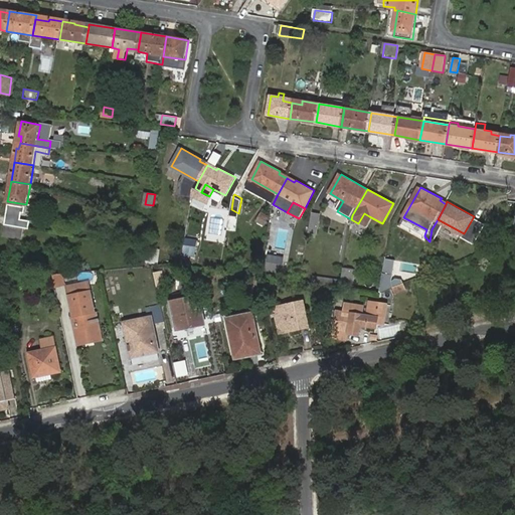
[(238,213),(231,209),(228,225),(236,227),(238,213)]
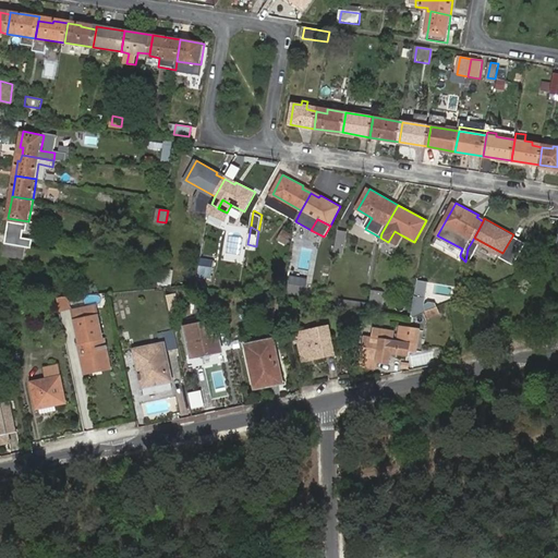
[(339,230),(335,251),(344,253),(348,231),(339,230)]
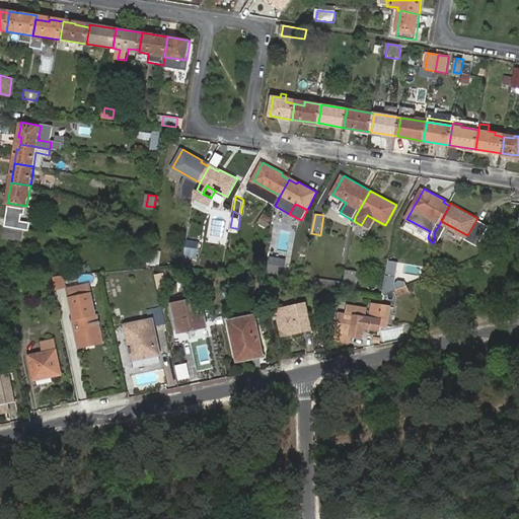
[(367,215),(361,225),(367,228),(372,218),(367,215)]
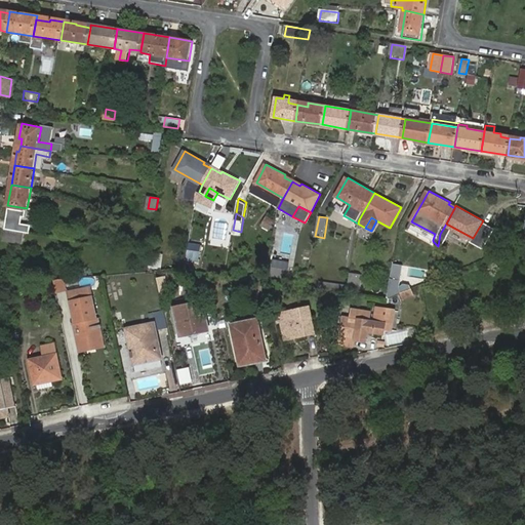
[(25,233),(29,234),(31,226),(7,221),(5,230),(25,233)]
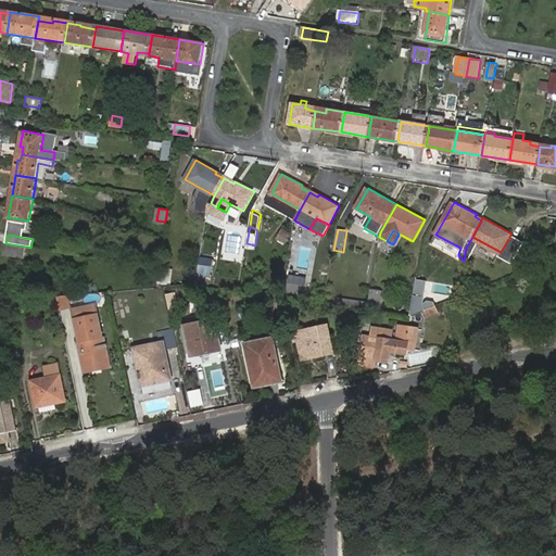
[(432,240),(458,254),(460,248),(436,235),(432,240)]
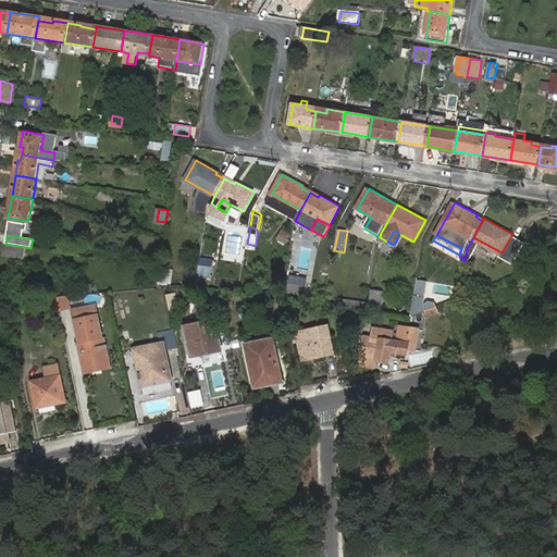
[(465,261),(467,262),(471,264),(478,254),(496,263),(502,252),(473,237),(467,248),(465,261)]
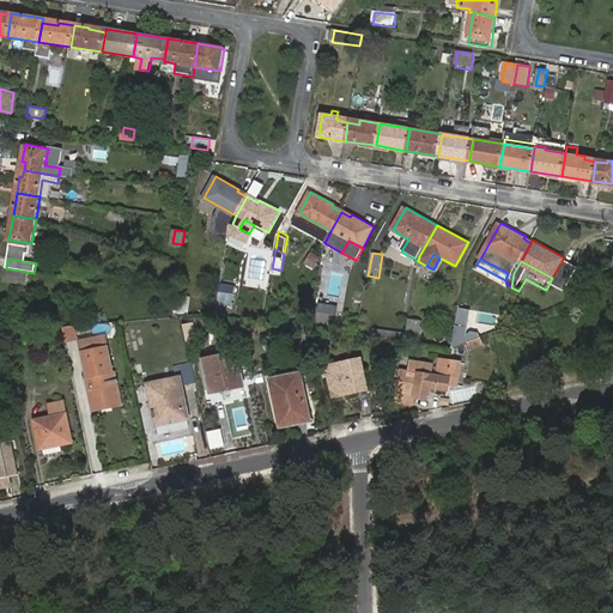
[(29,272),(6,268),(4,283),(26,285),(29,272)]
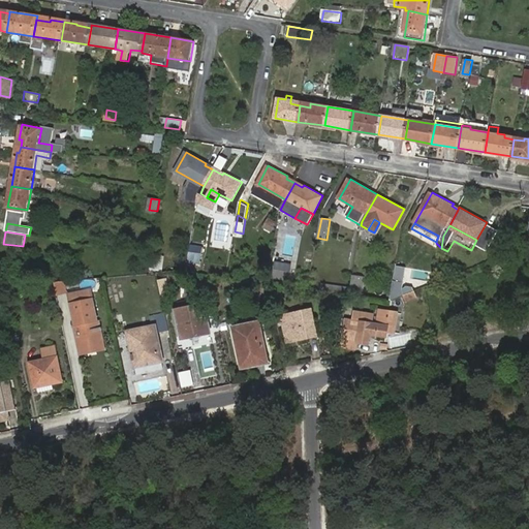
[(190,251),(203,253),(204,246),(191,244),(190,251)]
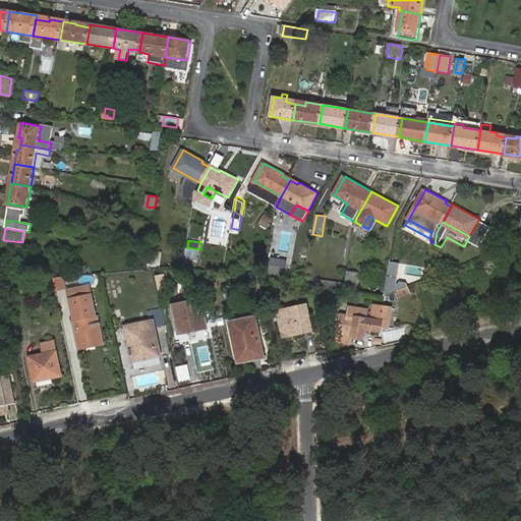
[(389,262),(385,297),(401,289),(398,279),(400,264),(389,262)]
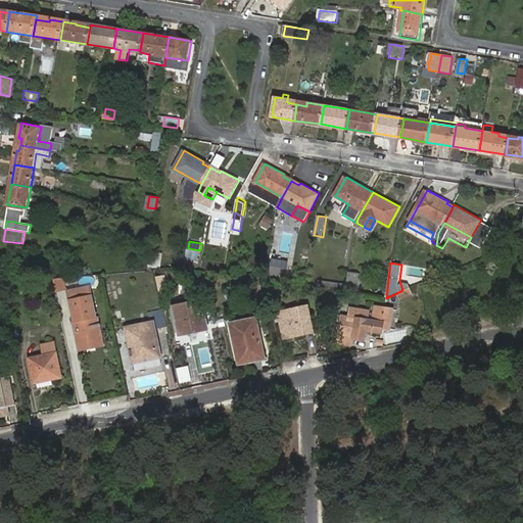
[(270,267),(270,273),(285,276),(285,270),(270,267)]
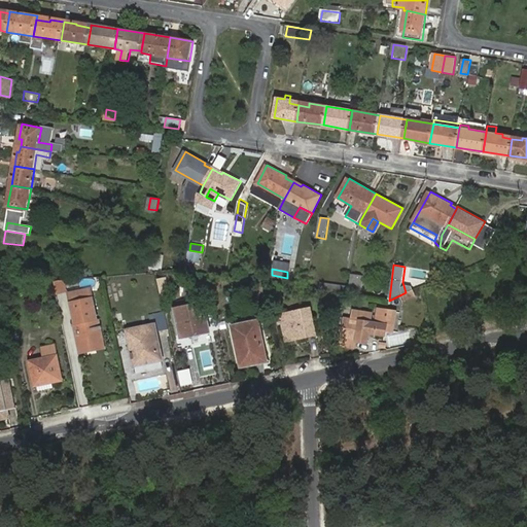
[(348,295),(360,297),(363,277),(352,276),(349,289),(348,295)]
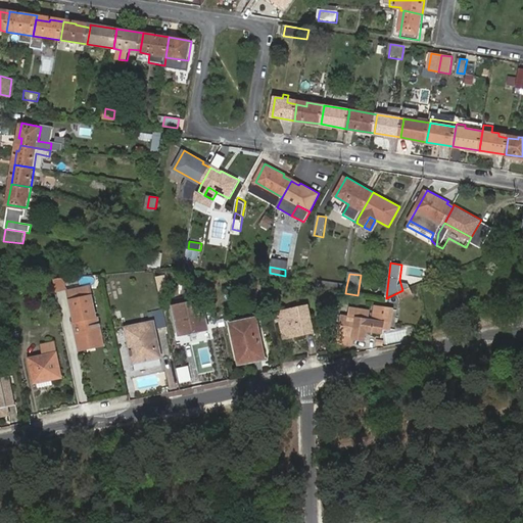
[(62,277),(53,278),(56,291),(64,289),(62,278),(62,277)]
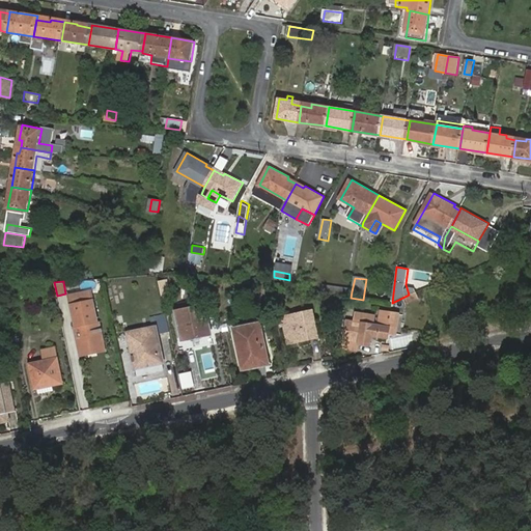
[(320,294),(351,298),(352,291),(322,286),(320,294)]
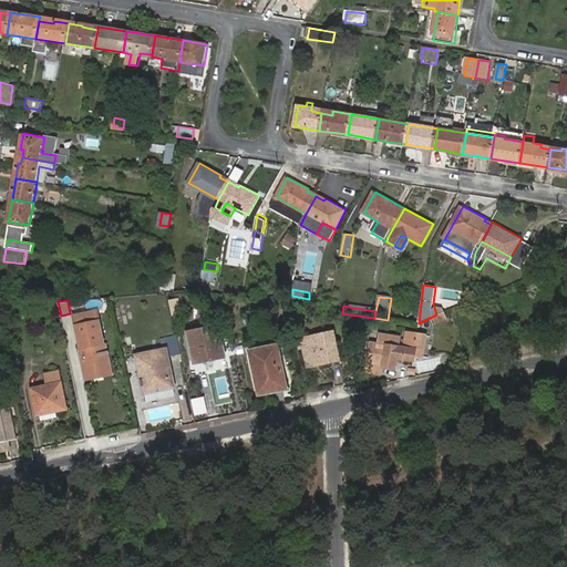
[(85,367),(88,377),(107,372),(105,361),(110,361),(107,353),(101,318),(80,321),(75,322),(84,359),(88,358),(89,366),(85,367)]
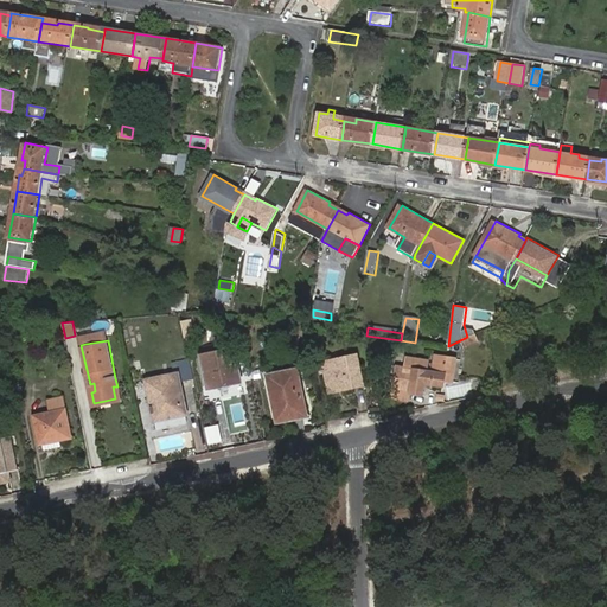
[(204,355),(210,389),(242,382),(238,363),(231,365),(231,363),(229,363),(227,351),(204,355)]
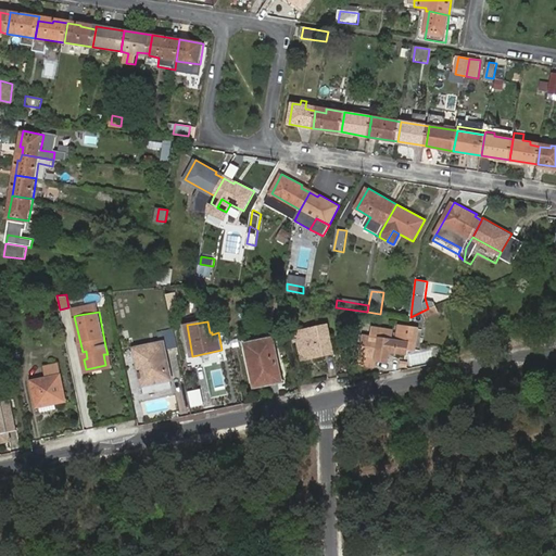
[(298,332),(302,355),(313,353),(314,358),(333,354),(328,326),(298,332)]
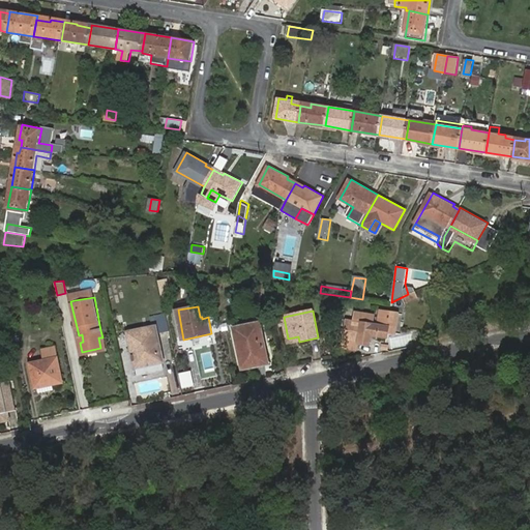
[(347,321),(344,339),(370,344),(371,335),(387,339),(387,333),(394,334),(399,315),(381,312),(380,320),(374,318),(374,317),(356,313),(354,322),(347,321)]
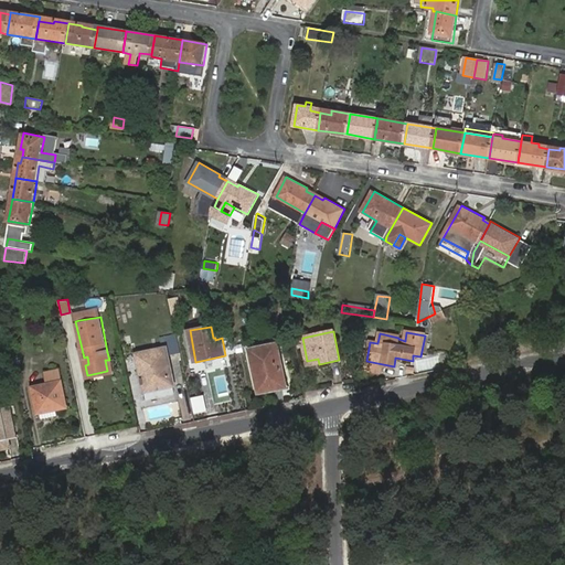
[(264,366),(268,391),(285,387),(276,345),(252,350),(256,368),(264,366)]
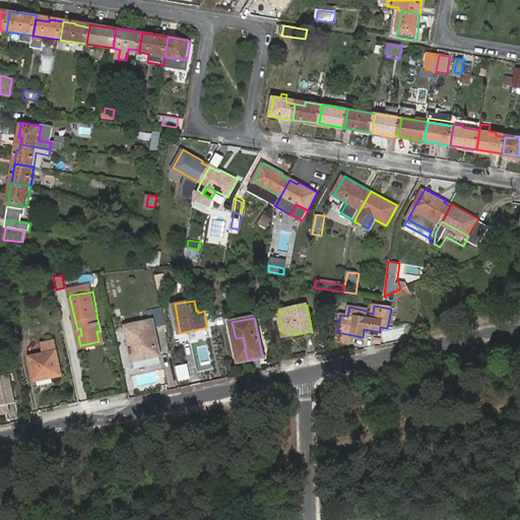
[(159,354),(153,322),(127,327),(135,368),(151,365),(161,363),(159,354)]
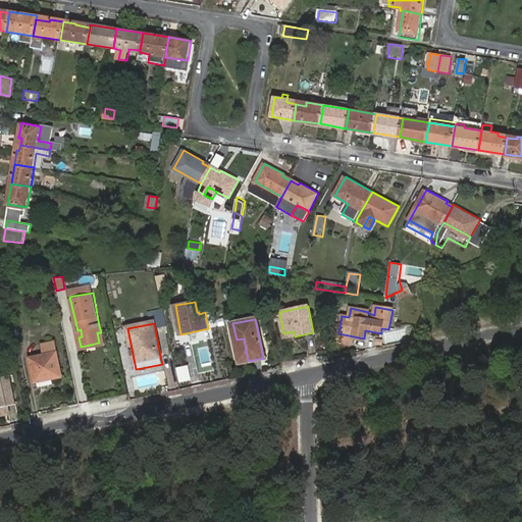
[(97,332),(99,343),(106,341),(104,331),(101,332),(97,332)]
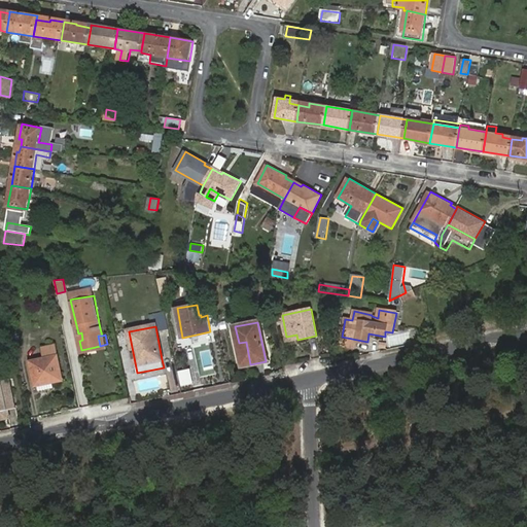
[(243,365),(250,364),(246,342),(239,343),(243,365)]
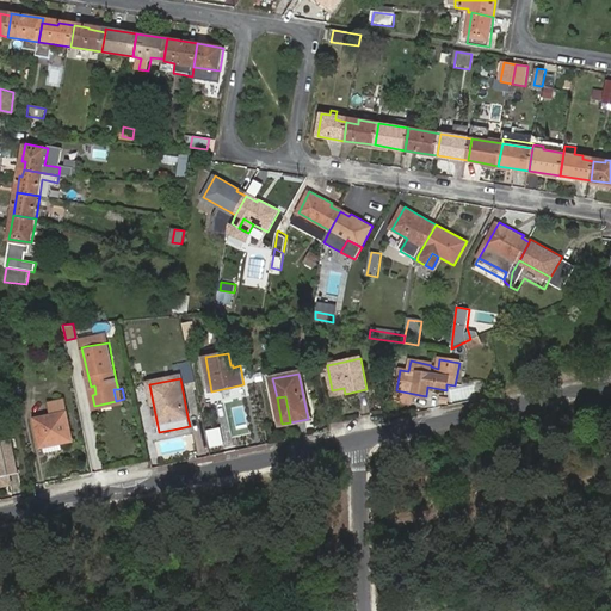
[(53,414),(66,412),(63,400),(50,402),(53,414)]
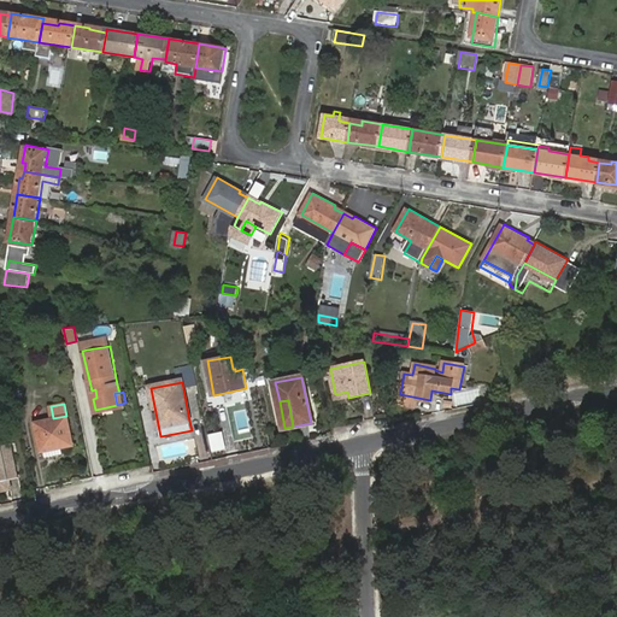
[(72,445),(66,416),(53,418),(36,422),(42,452),(45,451),(62,447),(72,445)]
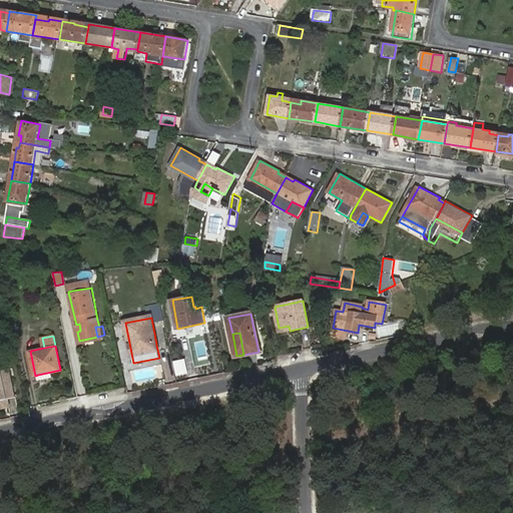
[(0,371),(0,401),(8,400),(15,398),(9,370),(2,371),(0,371)]
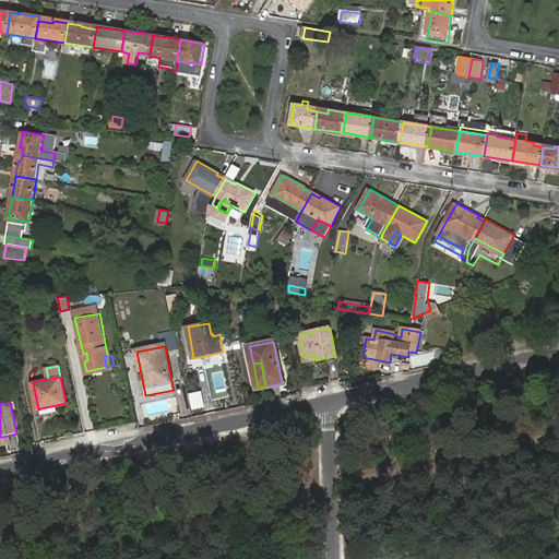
[(56,405),(40,408),(42,415),(57,412),(56,405)]
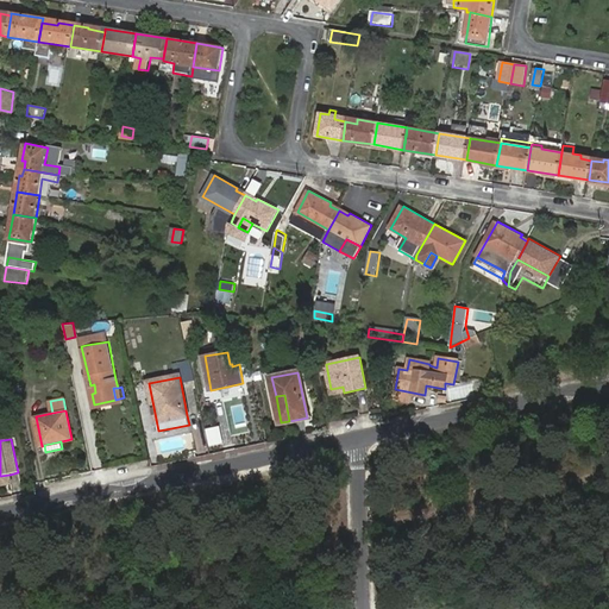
[(10,475),(0,476),(0,485),(12,483),(10,475)]
